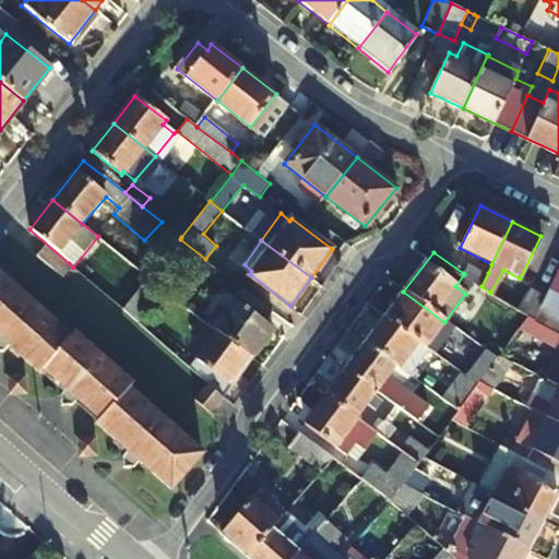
[(463,273),(464,274),(475,282),(482,286),(488,273),(472,263),(463,273)]
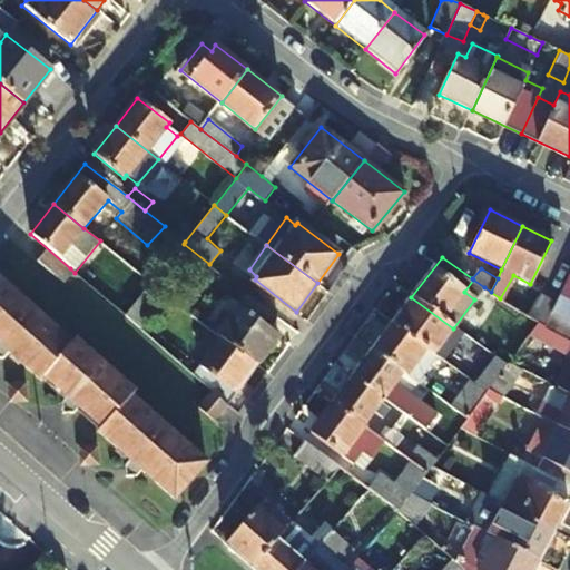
[(0,274),(0,356),(2,356),(8,350),(39,379),(42,374),(67,396),(61,402),(61,413),(72,413),(78,406),(101,428),(98,431),(129,460),(125,465),(125,477),(136,475),(141,470),(174,499),(207,461),(131,394),(134,390),(135,390),(77,336),(76,337),(72,341),(0,274)]
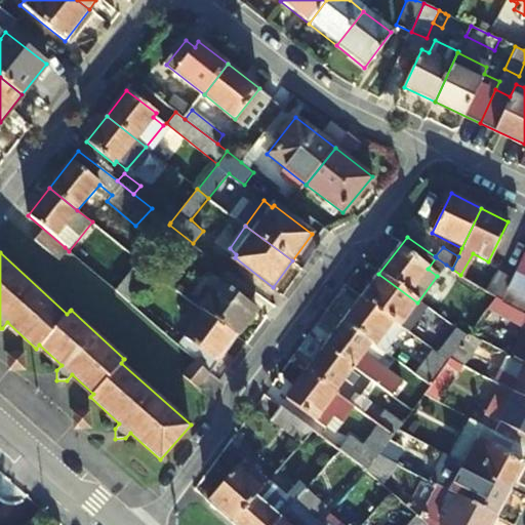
[(524,315),(524,252),(513,278),(512,277),(499,303),(524,315)]
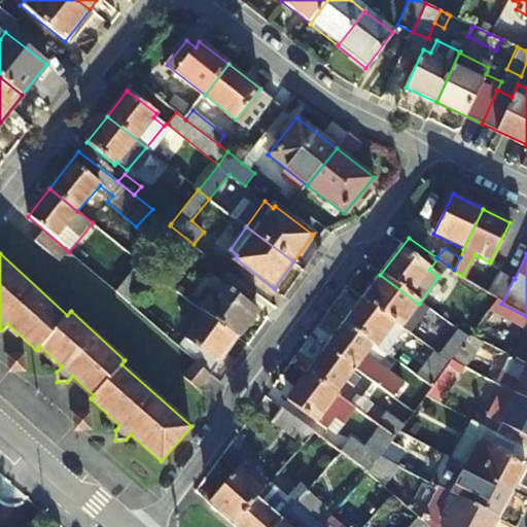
[(429,270),(438,277),(448,266),(437,258),(429,270)]
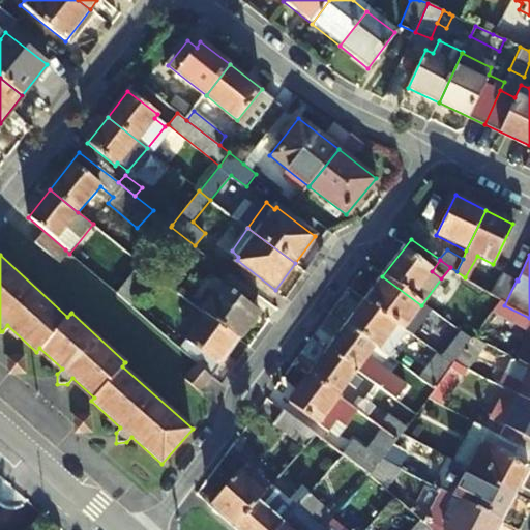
[(128,304),(129,305),(155,275),(141,264),(116,294),(128,304)]
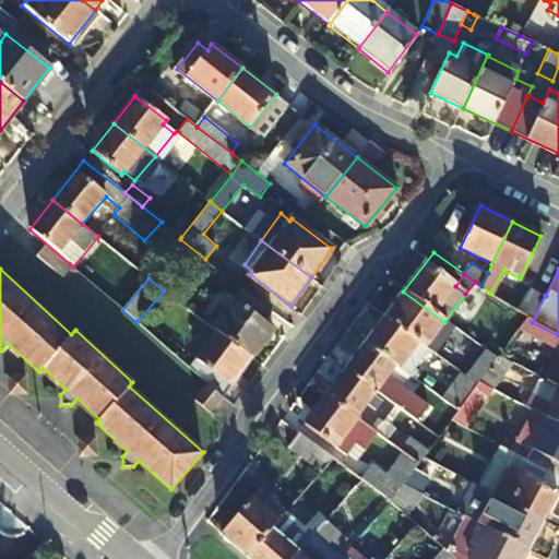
[(272,308),(245,287),(237,296),(233,292),(209,323),(217,330),(253,357),(274,329),(264,319),(272,308)]
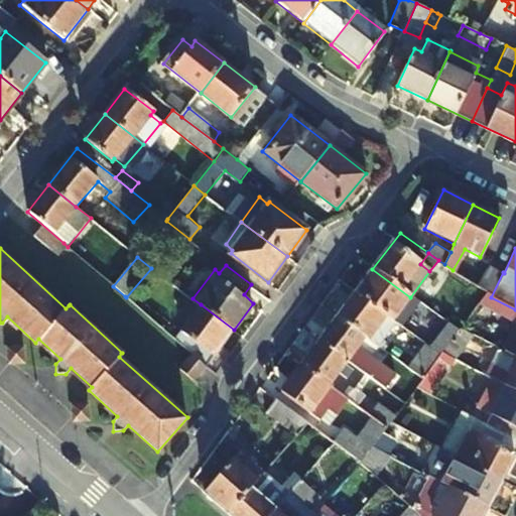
[(486,294),(491,297),(503,272),(486,265),(476,287),(485,294),(486,294)]
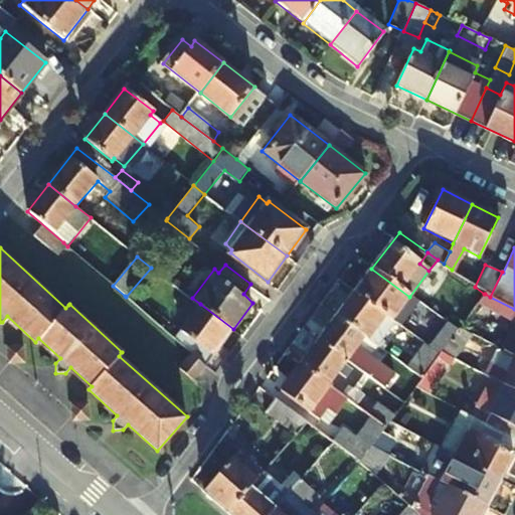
[(391,321),(409,297),(371,269),(353,293),(391,321)]
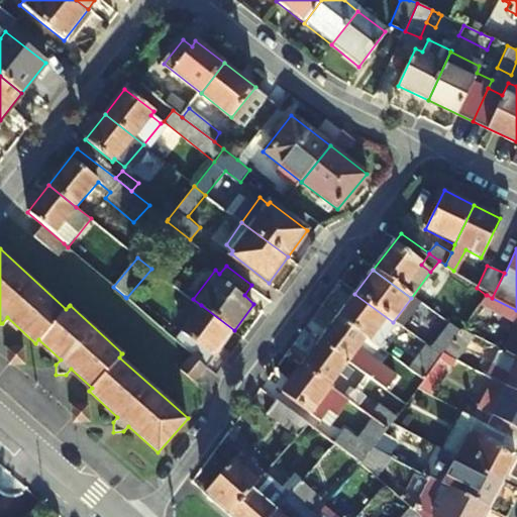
[(354,294),(336,317),(366,339),(377,347),(395,323),(393,322),(354,294)]
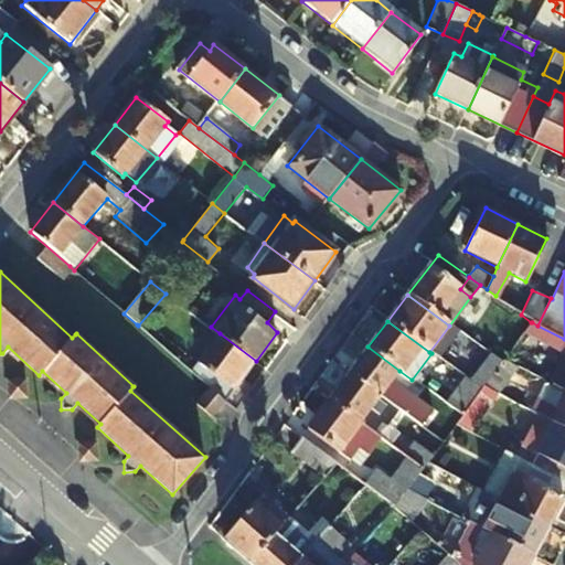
[(564,339),(537,326),(531,338),(564,355),(564,339)]
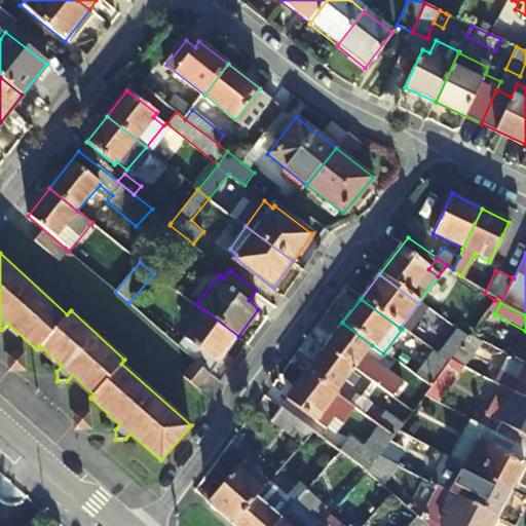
[(190,355),(197,362),(211,374),(238,336),(204,310),(178,345),(190,355)]
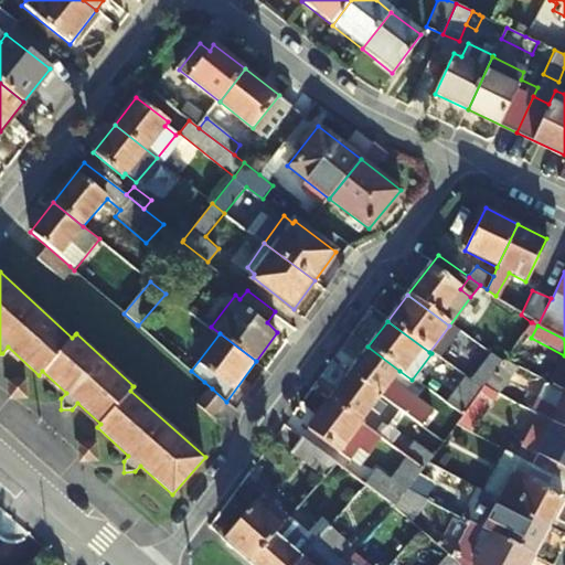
[(398,409),(420,427),(430,412),(393,383),(400,371),(368,347),(349,373),(398,409)]
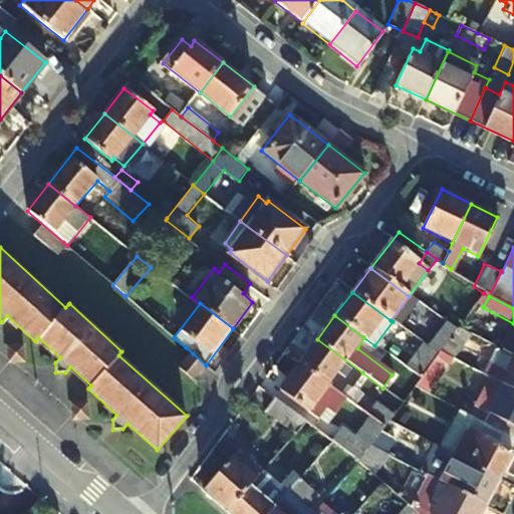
[(317,339),(299,362),(340,394),(350,402),(357,391),(352,387),(362,372),(317,339)]
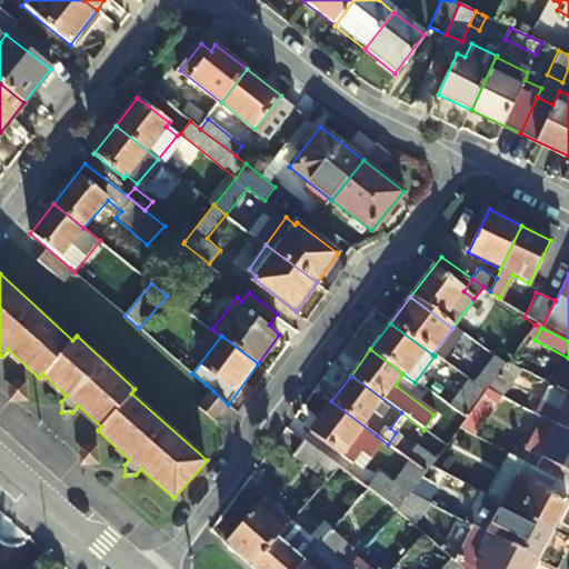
[(448,407),(466,420),(486,392),(468,379),(448,407)]
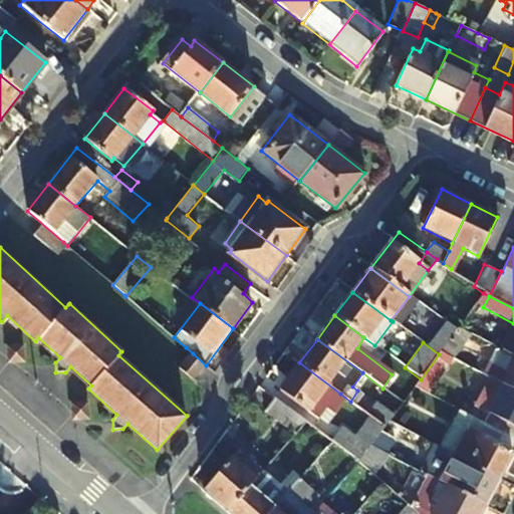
[(21,344),(6,344),(6,354),(12,359),(22,359),(21,344)]
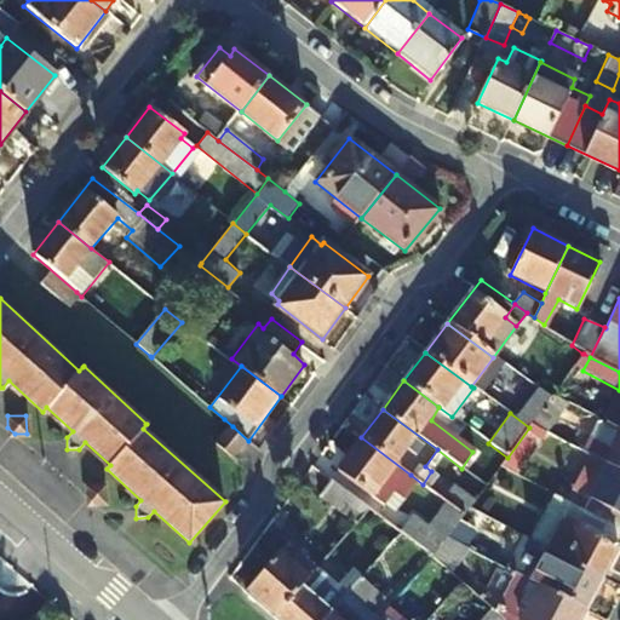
[(619,470),(619,429),(602,419),(585,452),(587,453),(606,463),(619,470)]
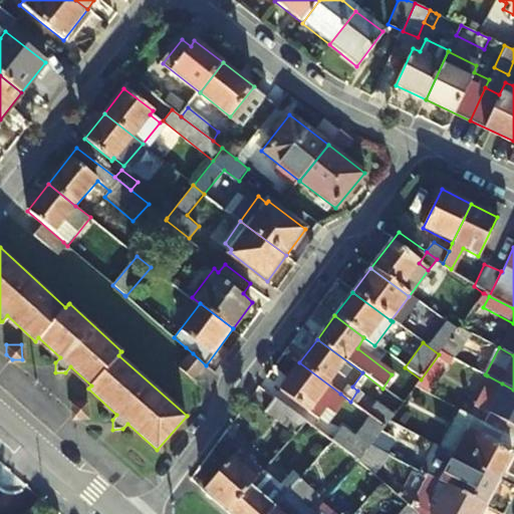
[(206,365),(193,353),(182,366),(194,377),(206,365)]
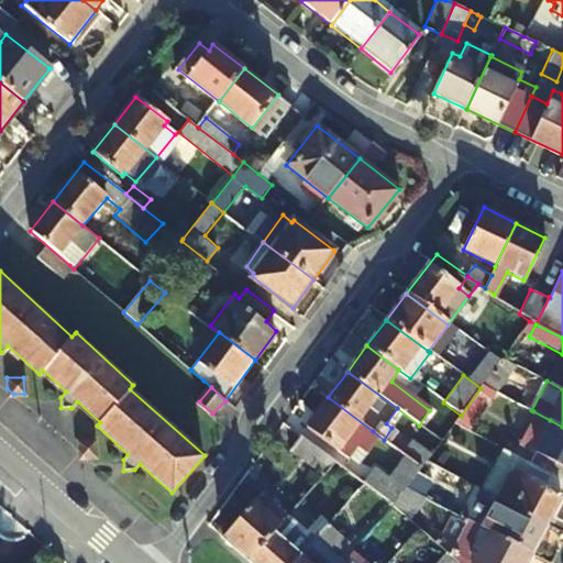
[(373,431),(328,397),(305,428),(350,461),(373,431)]
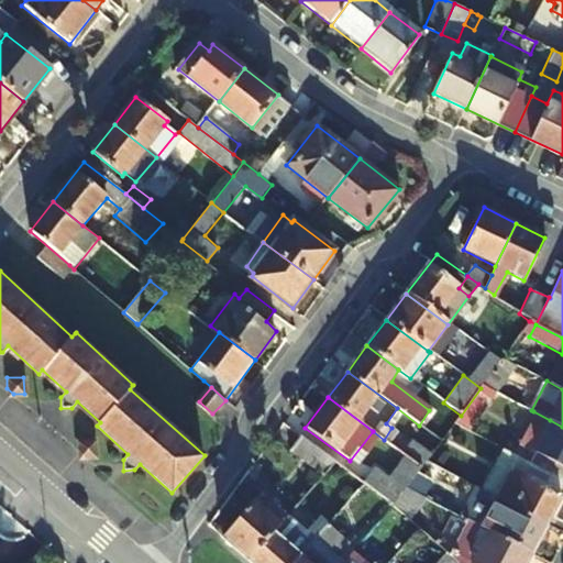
[(550,420),(533,411),(517,442),(522,444),(517,457),(520,459),(528,463),(550,420)]
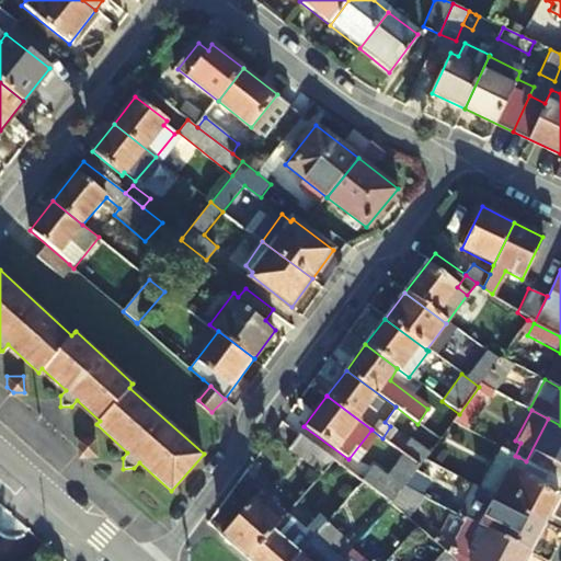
[(526,461),(560,479),(560,425),(548,419),(526,461)]
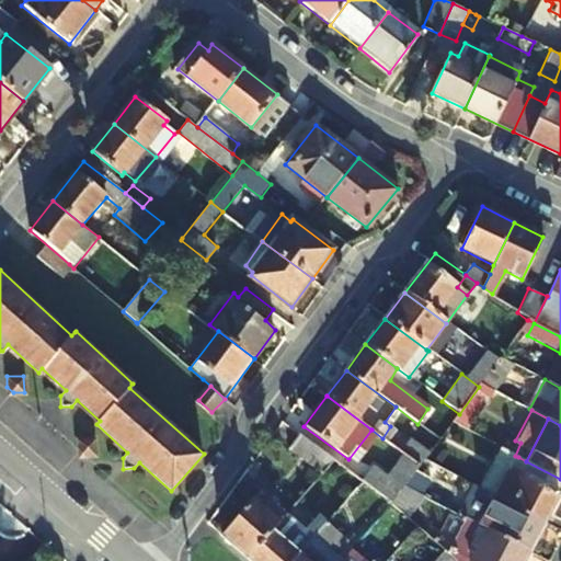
[(321,476),(334,460),(298,433),(287,448),(321,476)]
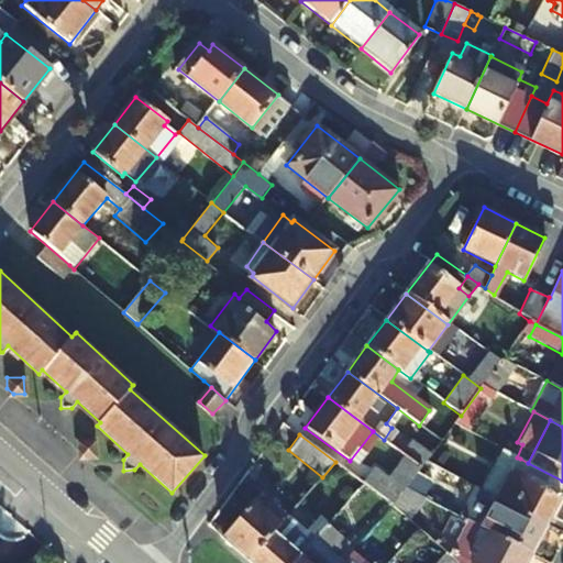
[(95,441),(78,442),(79,452),(85,457),(96,457),(95,441)]
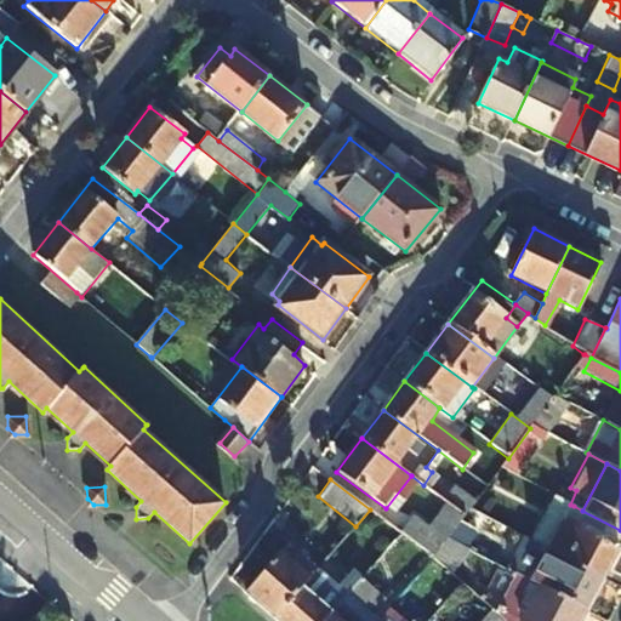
[(432,491),(400,533),(432,557),(433,558),(448,537),(465,517),(432,491)]
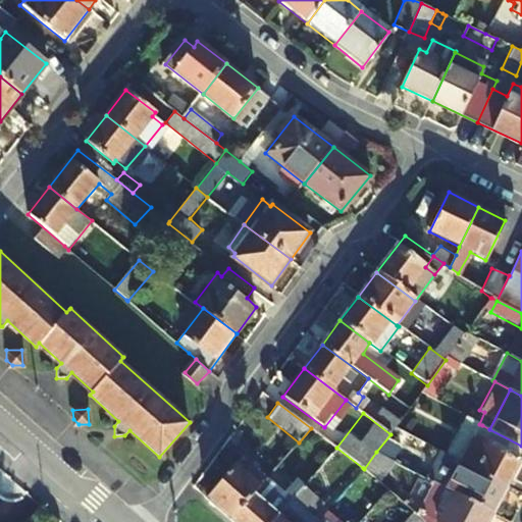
[(521,446),(489,429),(482,425),(475,438),(474,438),(461,461),(507,485),(521,455),(521,446)]
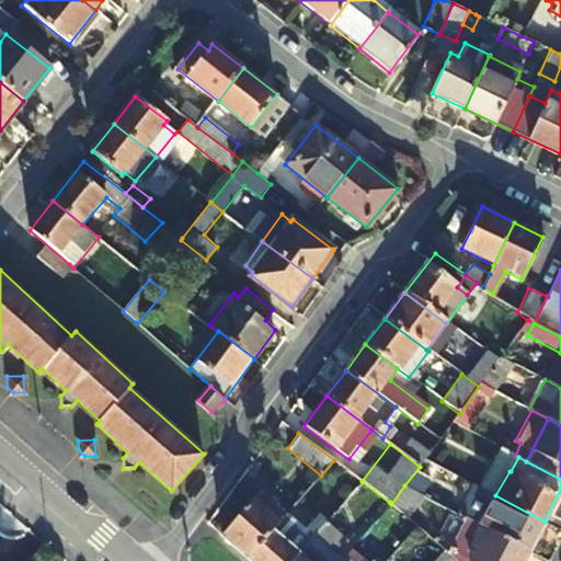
[(545,522),(495,495),(476,484),(466,504),(484,516),(479,525),(528,552),(545,522)]
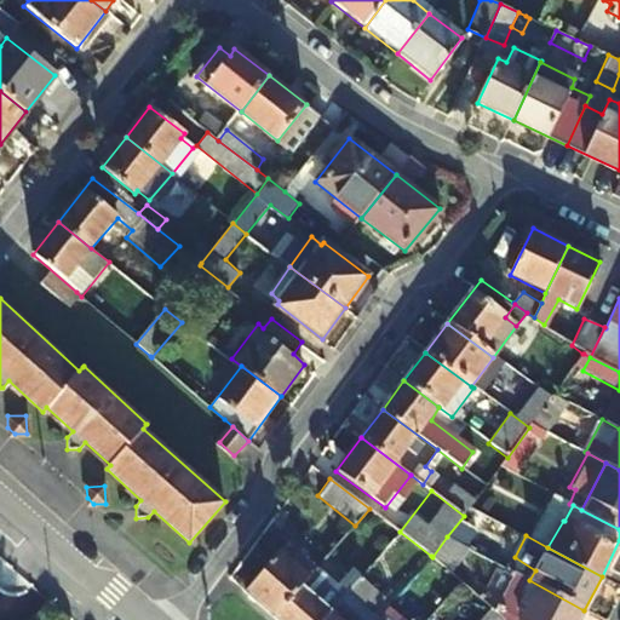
[(245,591),(274,618),(302,586),(317,568),(288,543),(245,591)]
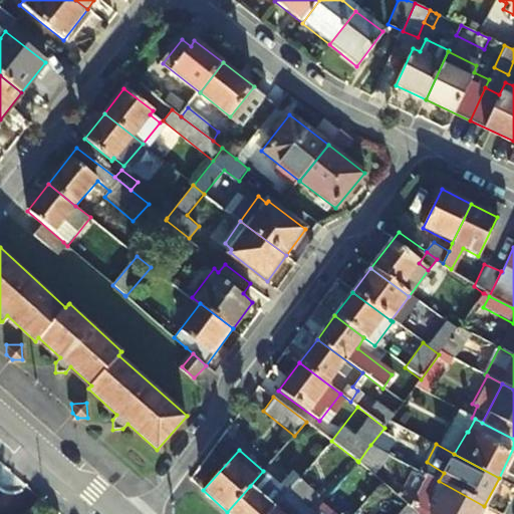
[(289,490),(298,480),(289,472),(266,499),(250,486),(227,512),(229,513),(267,513),(282,498),(289,490)]
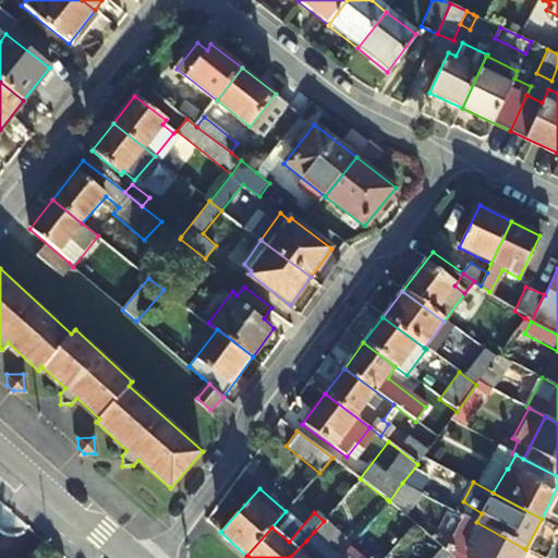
[(452,557),(520,557),(525,549),(476,522),(458,512),(439,546),(440,547),(452,557)]
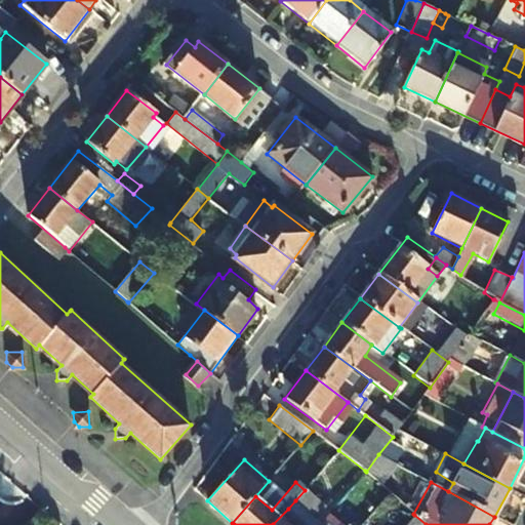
[(305,490),(295,500),(314,516),(324,507),(305,490)]
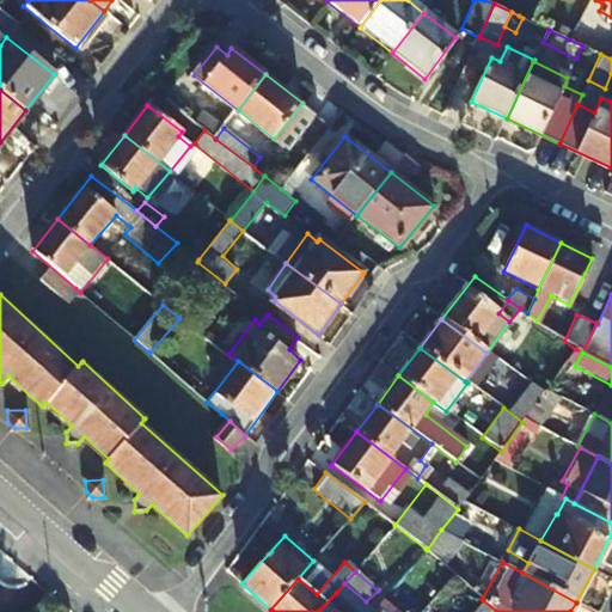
[(318,611),(355,611),(336,593),(318,611)]
